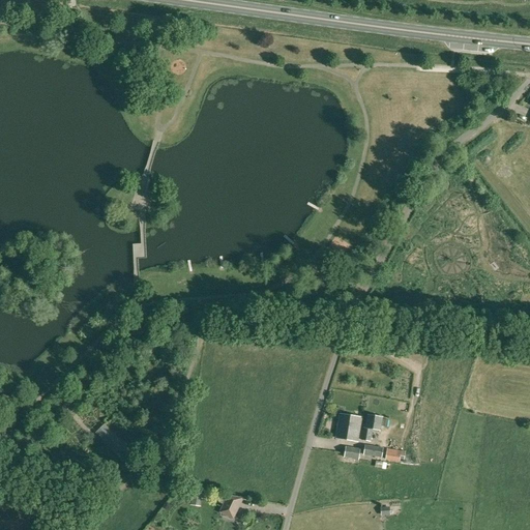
[(162,344),(155,337),(144,350),(150,356),(162,344)]
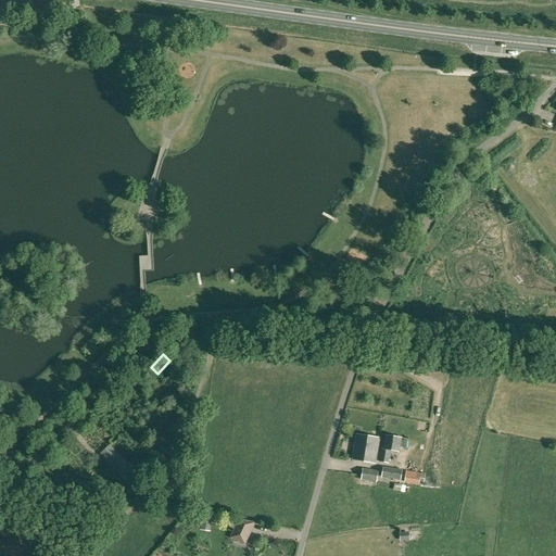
[(375,463),(379,438),(356,434),(352,459),(375,463)]
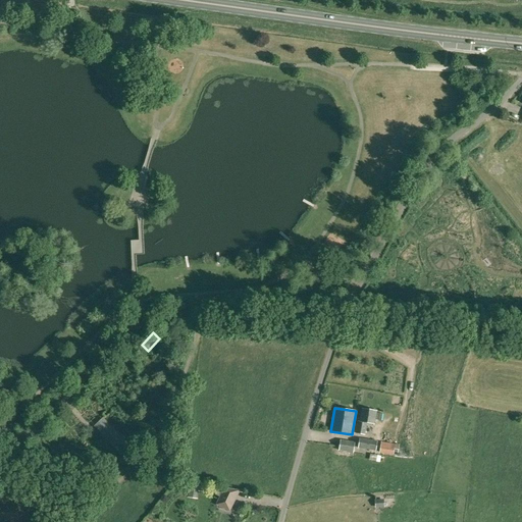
[(362,409),(360,422),(358,421),(356,433),(364,434),(366,423),(374,424),(375,419),(380,420),(381,414),(376,413),(376,411),(362,409)]
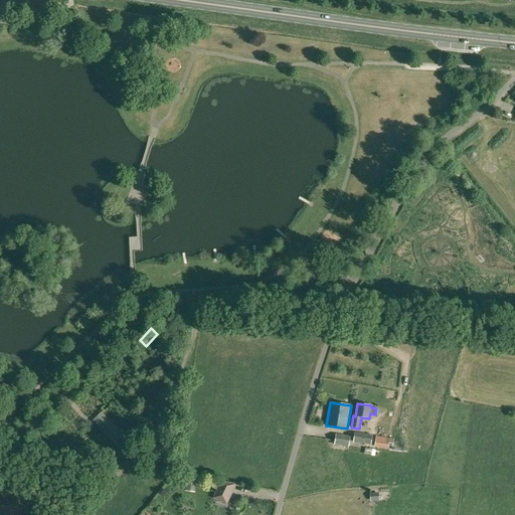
[(119,448),(128,439),(102,411),(93,420),(119,448)]
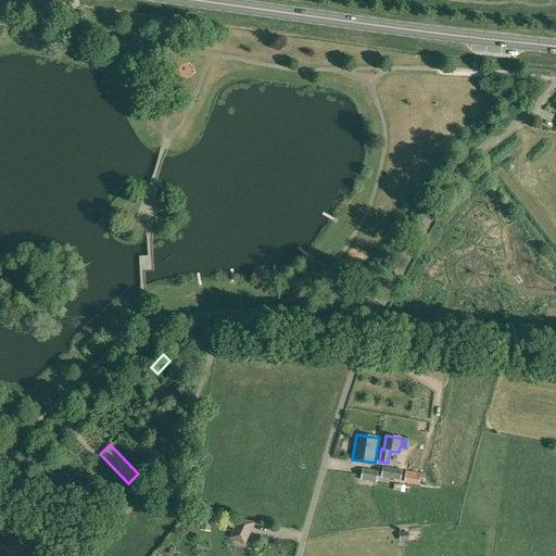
[(400,481),(402,470),(383,467),(381,478),(400,481)]
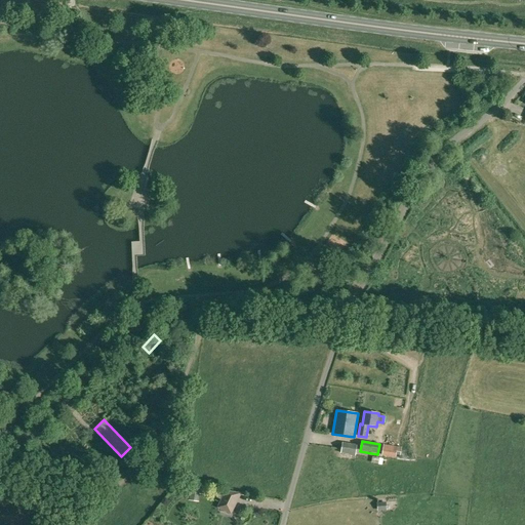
[(356,456),(357,445),(342,442),(340,453),(356,456)]
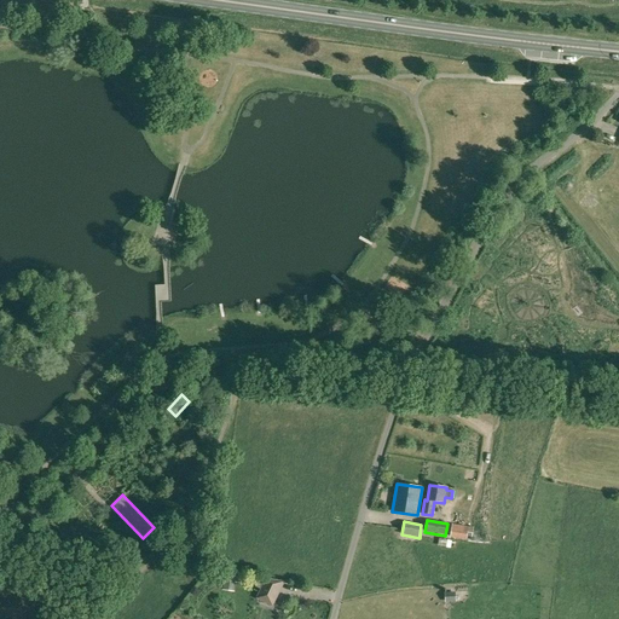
[(472,537),(473,527),(452,524),(450,537),(467,541),(467,536),(472,537)]
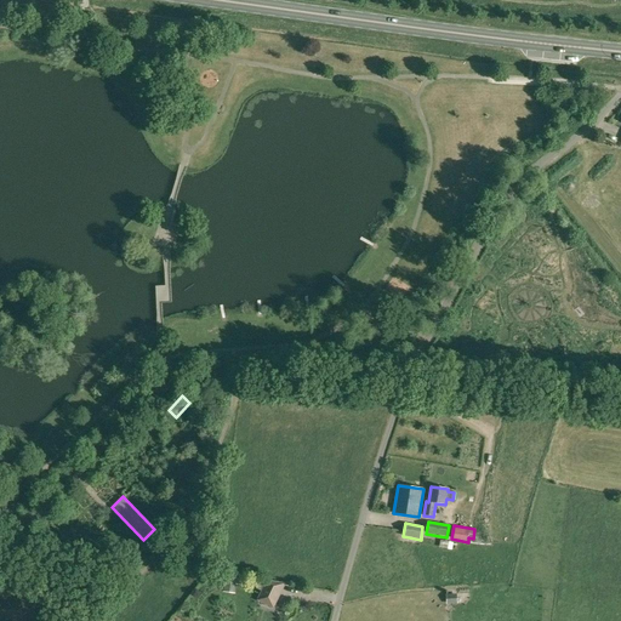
[(223,592),(235,593),(237,585),(240,585),(241,579),(221,576),(220,582),(224,582),(223,592)]
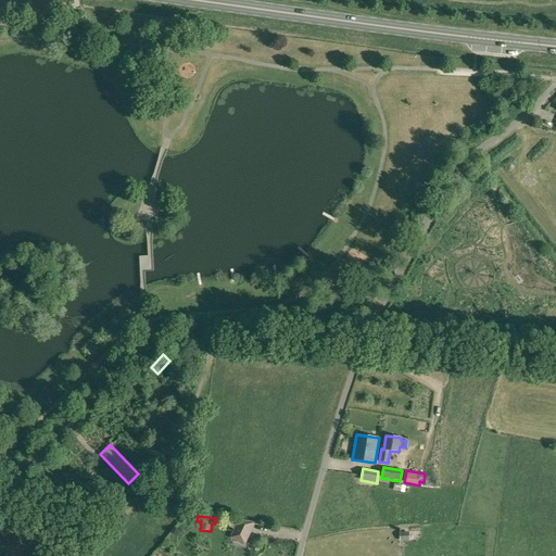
[(254,523),(239,520),(238,523),(232,521),(229,527),(235,530),(231,538),(244,543),(254,523)]
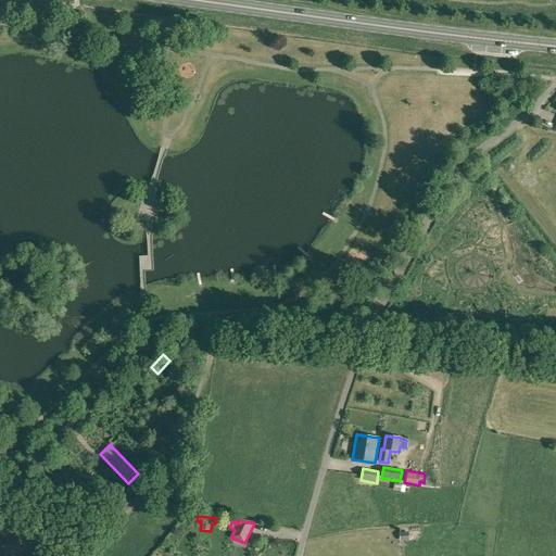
[(400,541),(409,541),(409,531),(400,532),(400,541)]
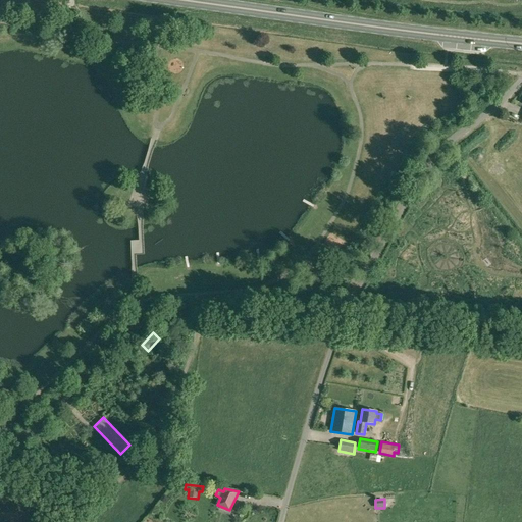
[(53,521),(57,519),(49,508),(39,514),(44,521),(53,521)]
